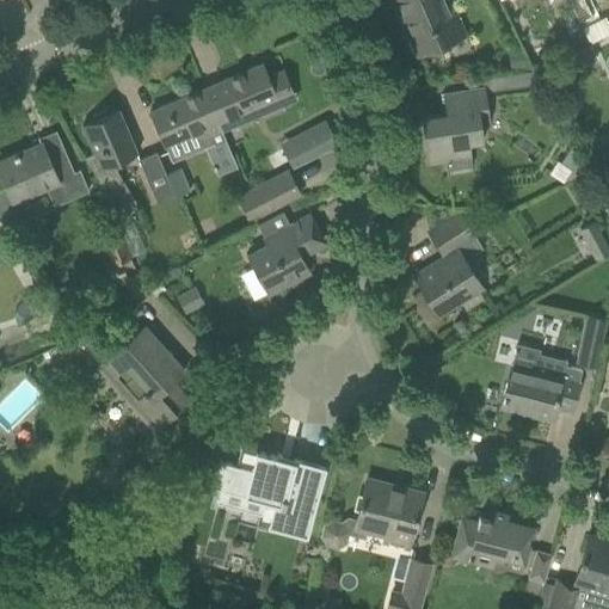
[(394,0),(419,57),(468,37),(457,13),(453,16),(444,0),(394,0)]
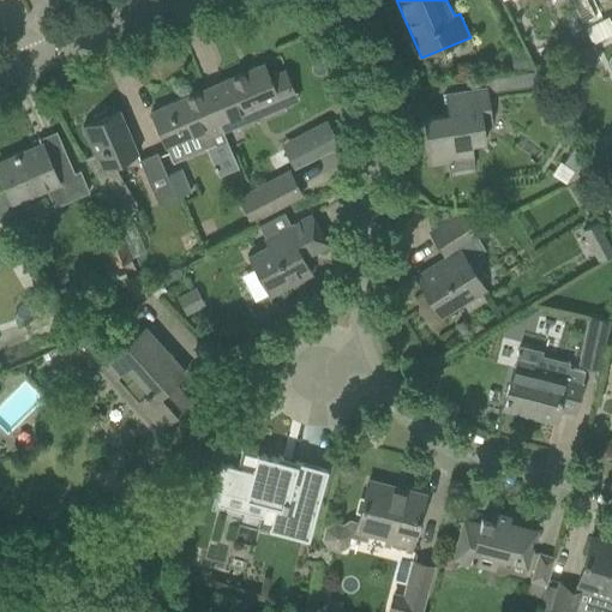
[(595,22),(583,0),(574,0),(571,1),(579,16),(583,27),(595,22)]
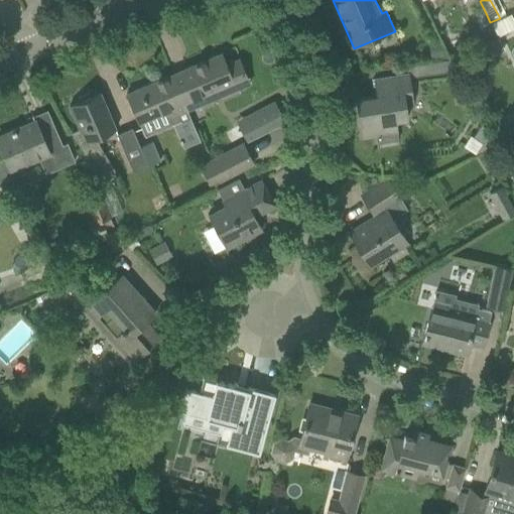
[(492,26),(482,31),(487,40),(496,35),(492,26)]
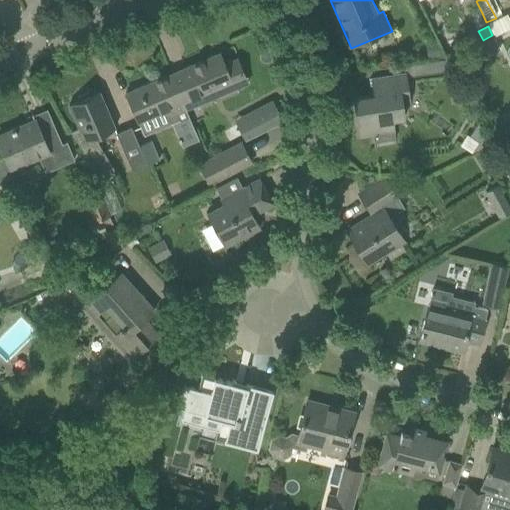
[(500,48),(500,54),(505,58),(509,57),(509,45),(505,44),(500,48)]
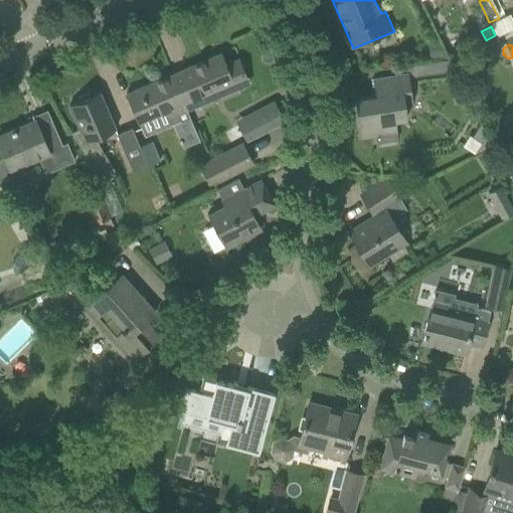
[(431,47),(432,61),(450,58),(443,45),(431,47)]
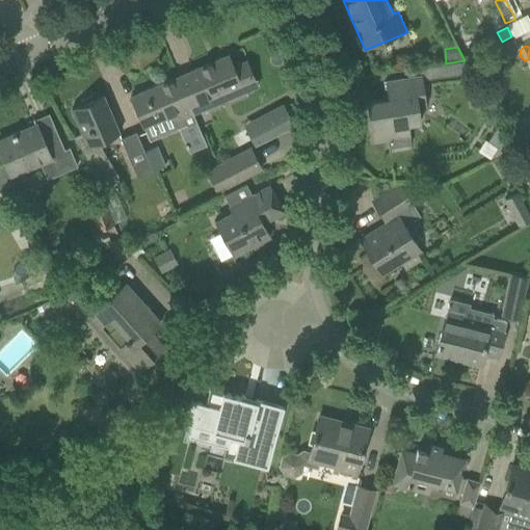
[(505,47),(495,52),(501,63),(511,58),(505,47)]
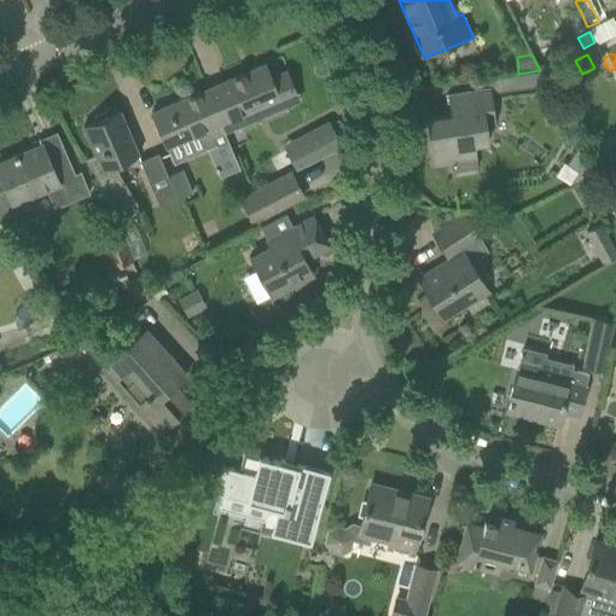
[(267,67),(207,93),(225,134),(266,117),(261,106),(296,91),(289,75),(273,81),(267,67)]
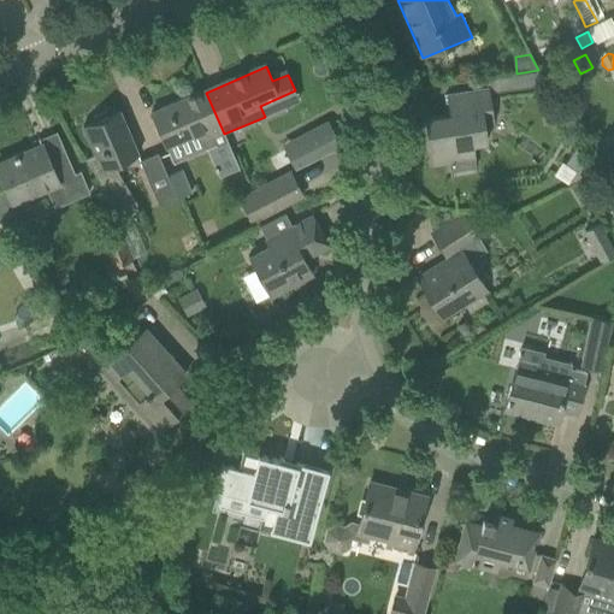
[(541,75),(512,78),(514,93),(543,89),(541,75)]
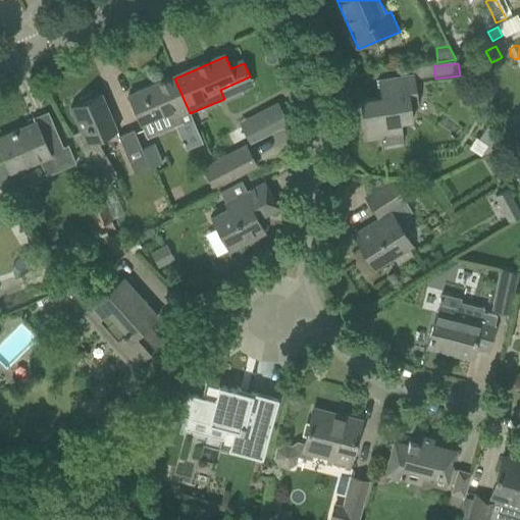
[(381,99),(361,102),(367,142),(387,139),(404,137),(402,124),(414,122),(411,107),(419,105),(416,82),(415,76),(413,76),(399,80),(378,83),(381,99)]
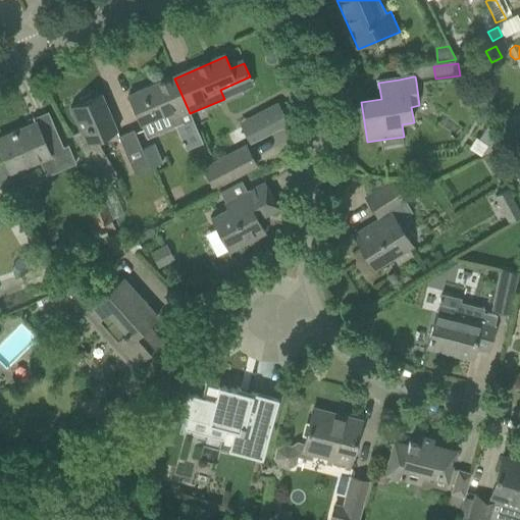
[(143,125),(148,139),(174,127),(171,121),(190,113),(174,79),(130,98),(138,116),(142,126),(143,125)]
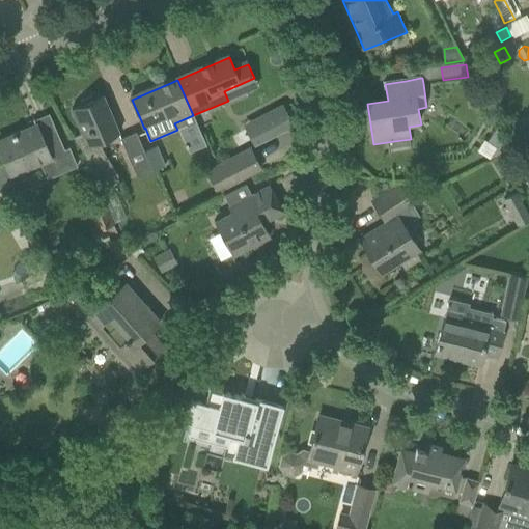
[(121,181),(100,144),(120,136),(104,98),(98,101),(92,99),(83,102),(81,107),(73,111),(83,135),(75,138),(106,190),(121,181)]
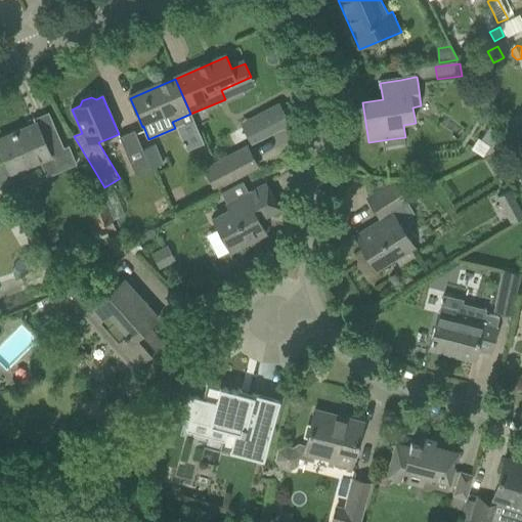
[(242,128),(251,146),(291,126),(280,107),(242,128)]
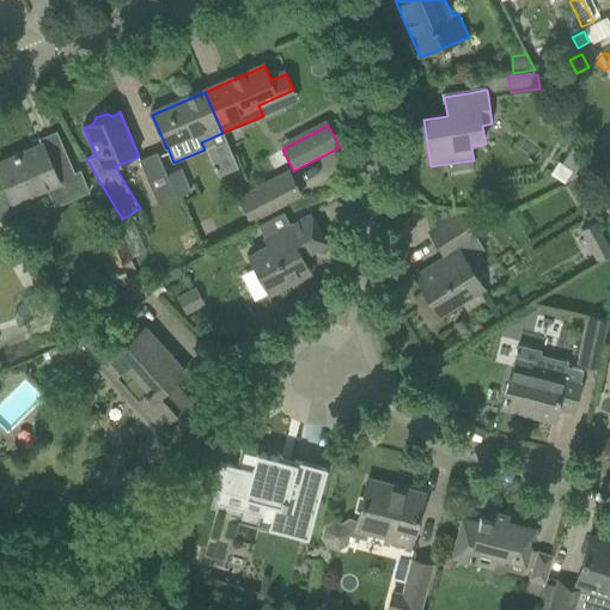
[(0,172),(6,187),(0,189),(0,200),(10,218),(17,214),(12,203),(47,189),(54,207),(89,193),(79,172),(74,175),(66,156),(50,163),(43,147),(0,165),(0,172)]
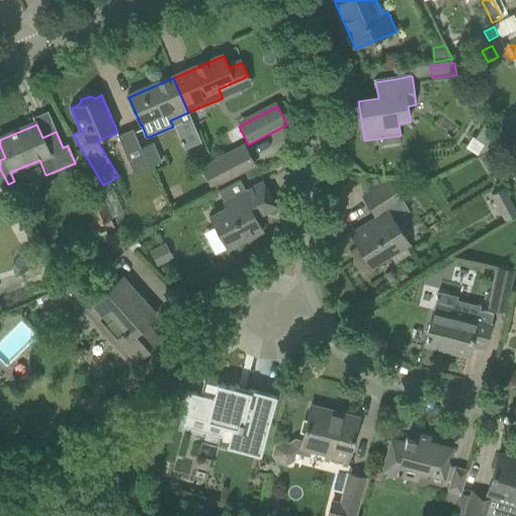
[(487,127),(478,142),(492,151),(495,146),(487,127)]
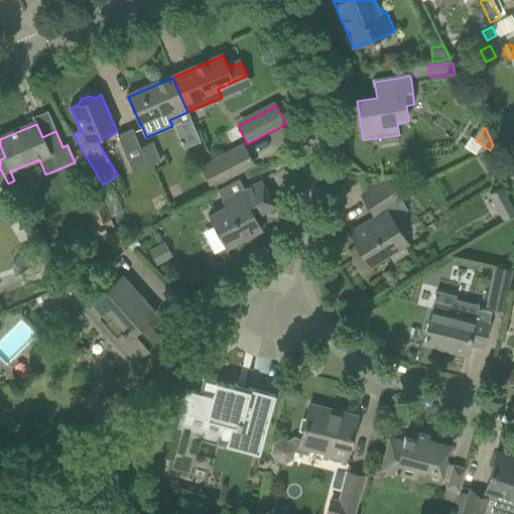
[(133,130),(117,136),(122,147),(128,161),(143,154),(141,148),(133,130)]
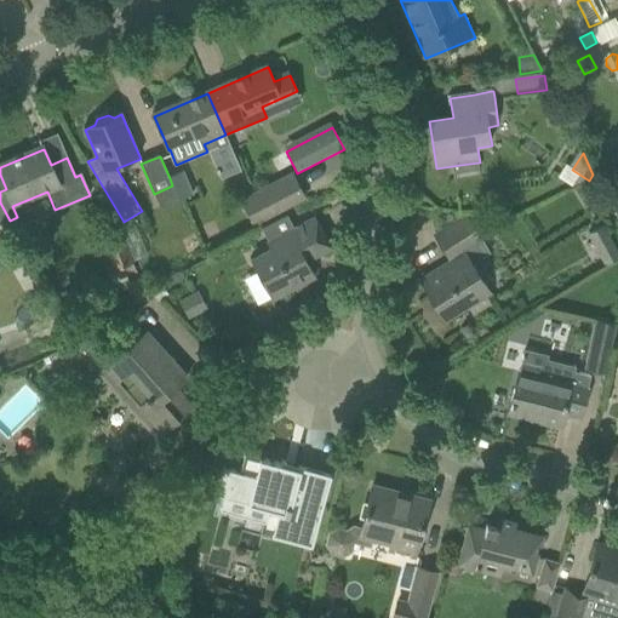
[(170,178),(181,201),(194,195),(184,172),(170,178)]
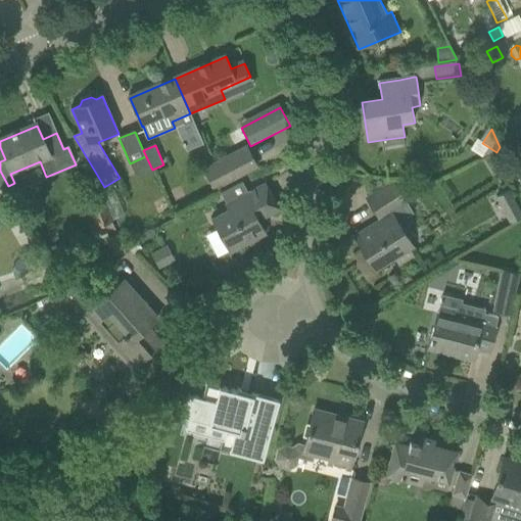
[(203,170),(215,194),(259,170),(247,148),(203,170)]
